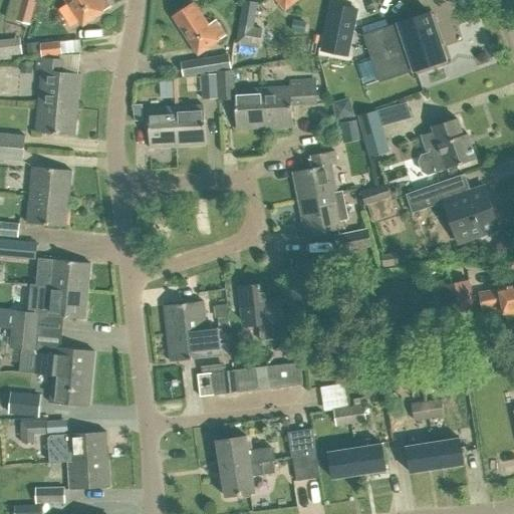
[(21,0),(16,20),(30,24),(36,0),(21,0)]
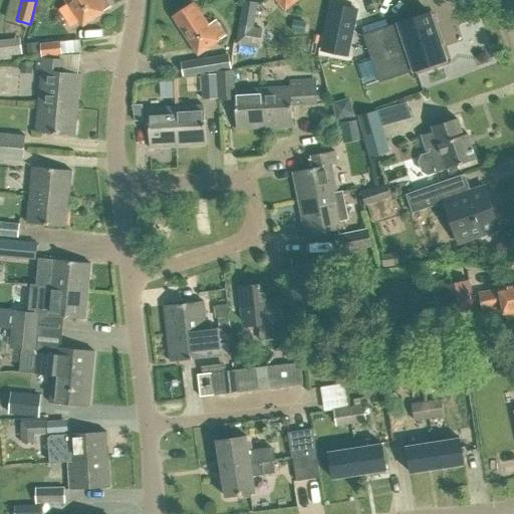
[(65,0),(82,26),(110,8),(104,0),(65,0)]
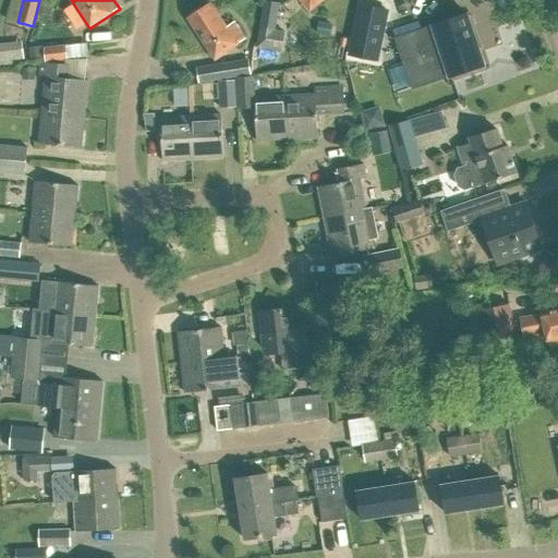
[(264,0),(256,48),(282,53),(287,32),(276,29),(280,3),(264,0)]
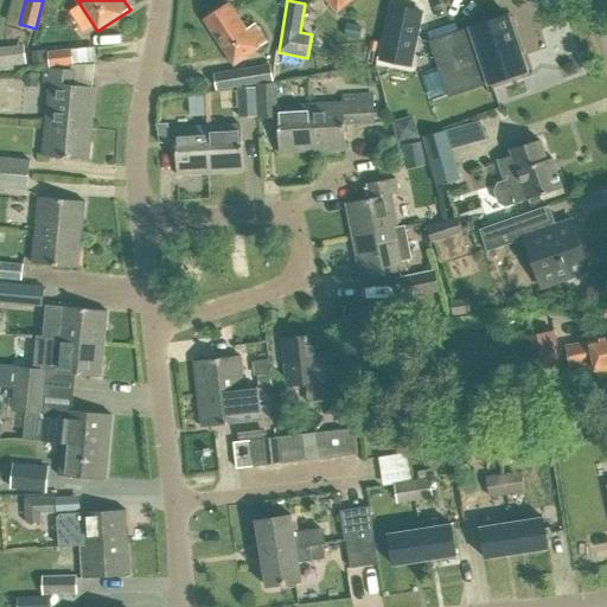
[(352,0),(327,0),(338,13),(352,0)]
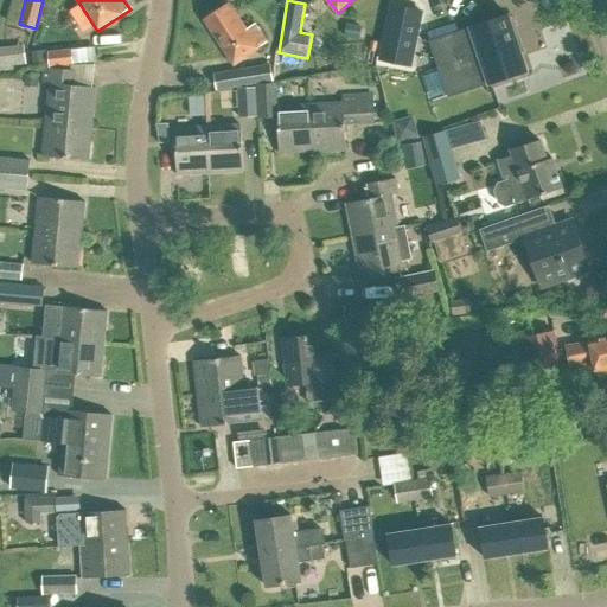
[(401,0),(390,0),(384,33),(378,61),(413,68),(417,40),(426,5),(401,0)]
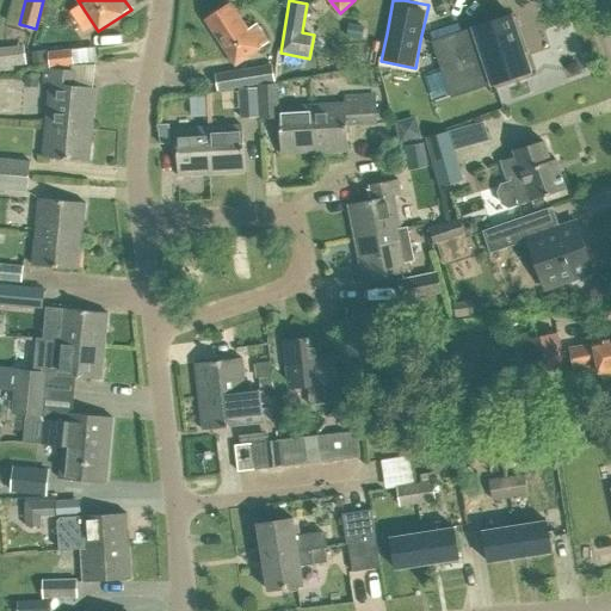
[(229,4),(205,20),(235,66),(260,49),(269,44),(257,25),(247,31),(229,4)]
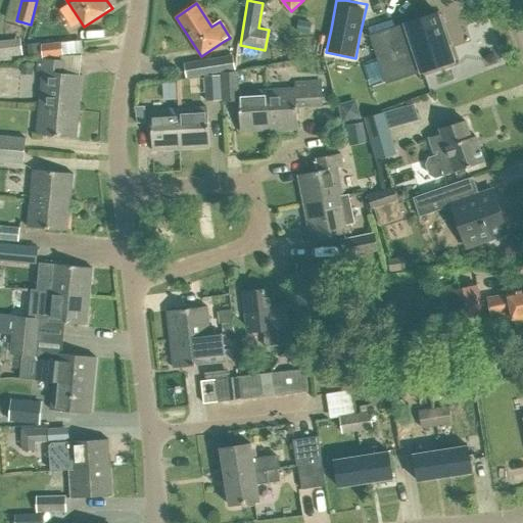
[(455,61),(438,12),(405,24),(406,25),(371,37),(386,84),(421,73),(455,61)]
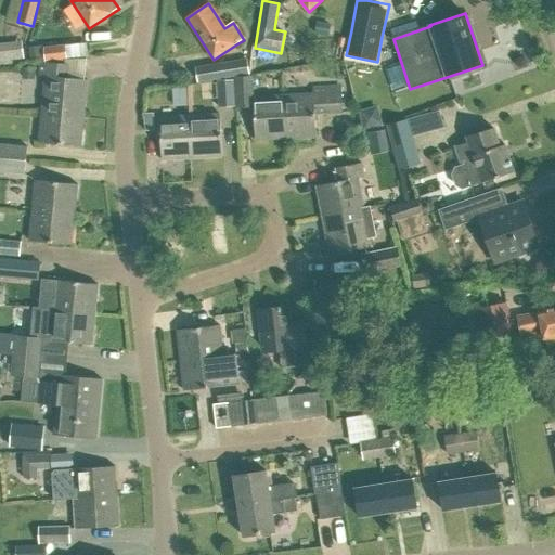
[(28,47),(30,61),(44,60),(42,46),(28,47)]
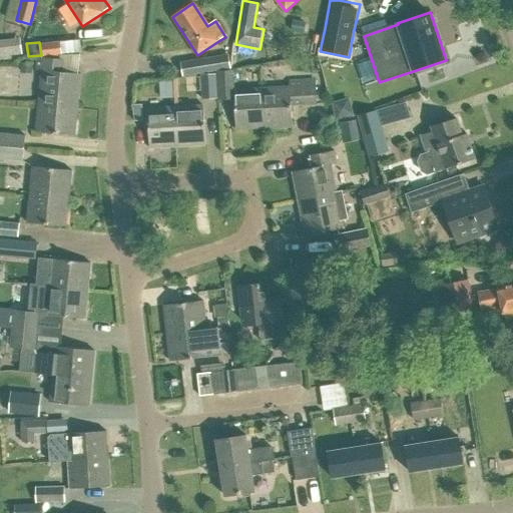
[(60,42),(40,43),(42,57),(61,55),(60,42)]
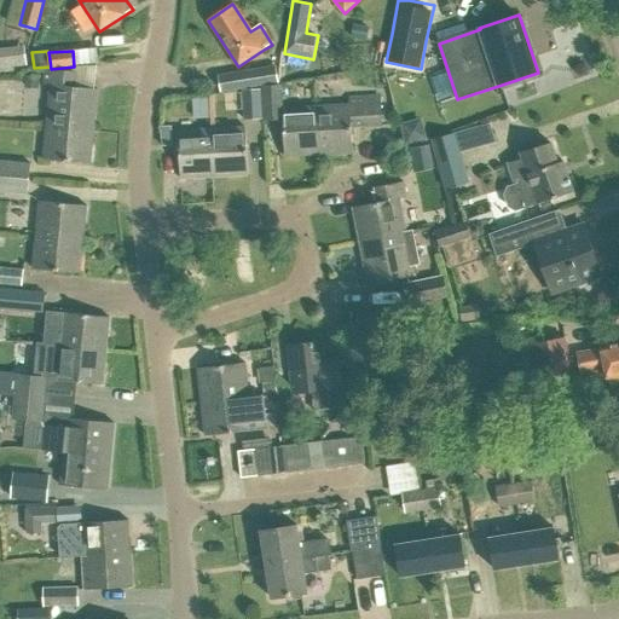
[(266,67),(218,74),(220,92),(279,84),(276,65),(266,67)]
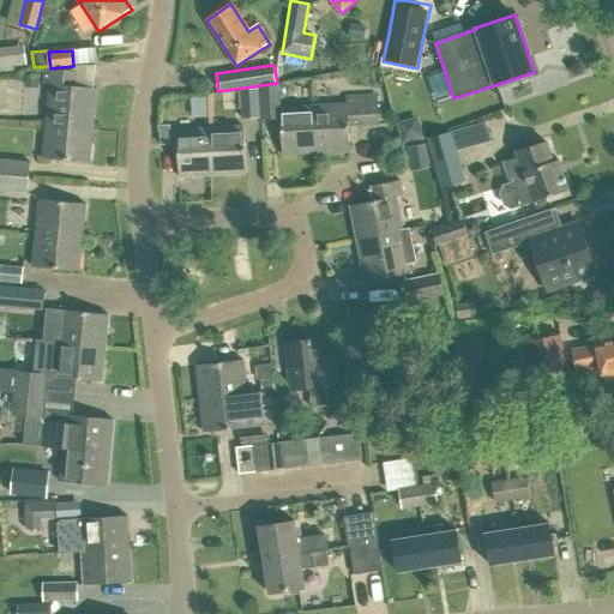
[(96,89),(77,88),(78,71),(44,67),(42,84),(49,85),(46,125),(90,130),(92,107),(95,107),(96,89)]
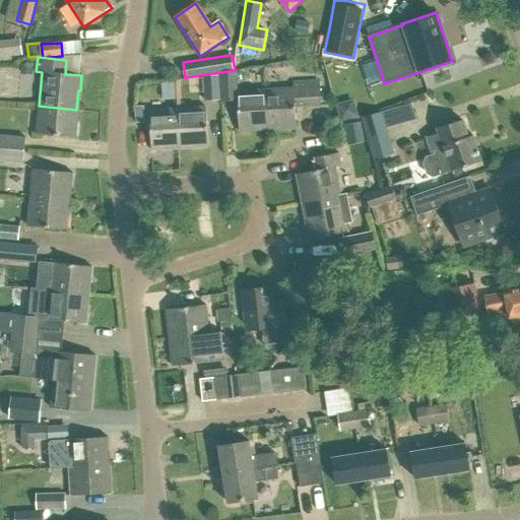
[(21,64),(21,74),(33,75),(34,65),(21,64)]
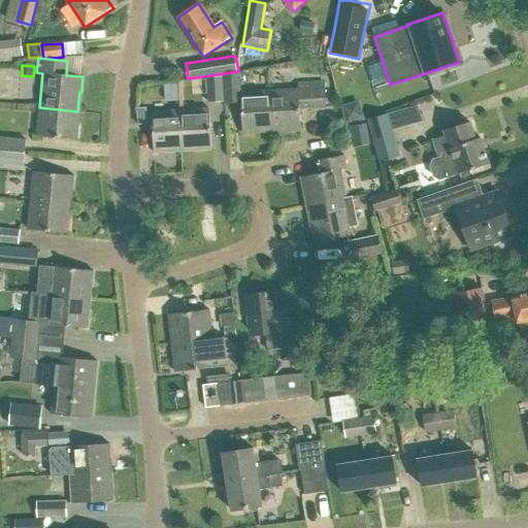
[(239,73),(225,74),(226,103),(241,102),(241,101),(241,93),(240,73),(239,73)]
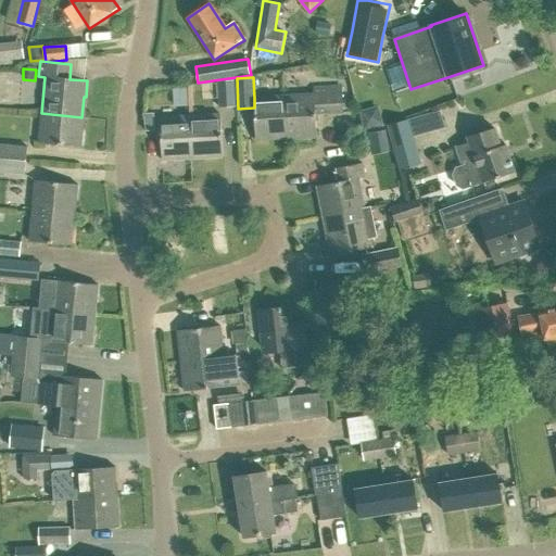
[(234,80),(218,81),(219,109),(236,108),(234,80)]
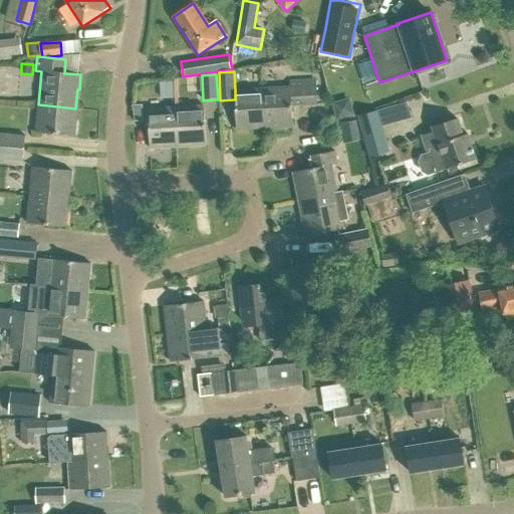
[(290,87),(263,89),(265,129),(293,127),(292,105),(315,104),(314,81),(290,81),(290,87)]
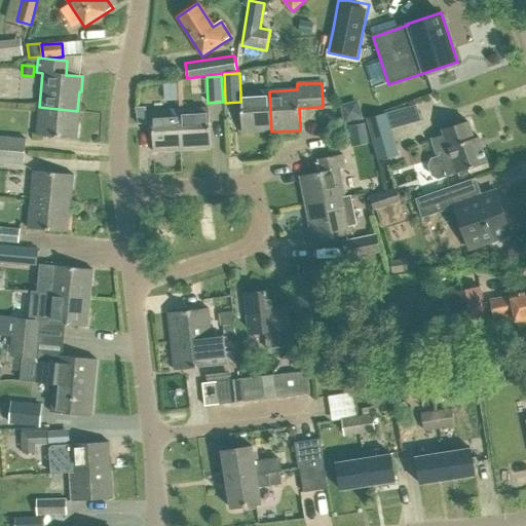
[(269,91),(240,92),(240,102),(242,133),(271,132),(269,91)]
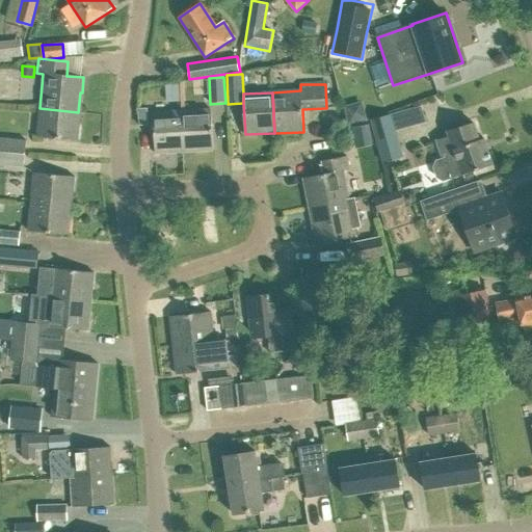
[(78,140),(79,125),(77,125),(78,112),(40,108),(36,137),(78,140)]
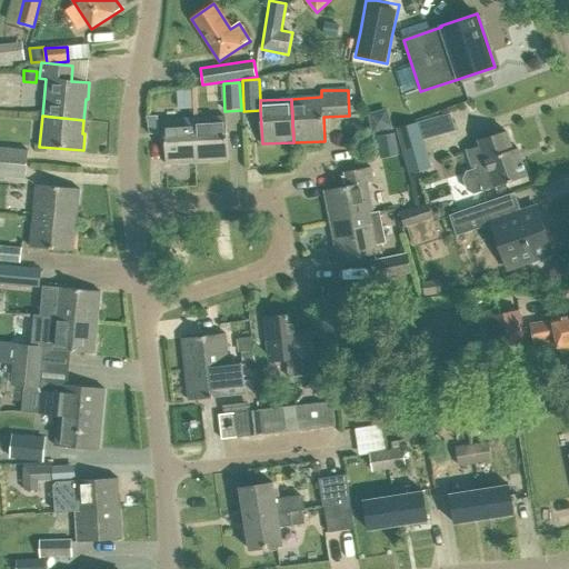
[(195,119),(197,163),(229,161),(226,118),(195,119)]
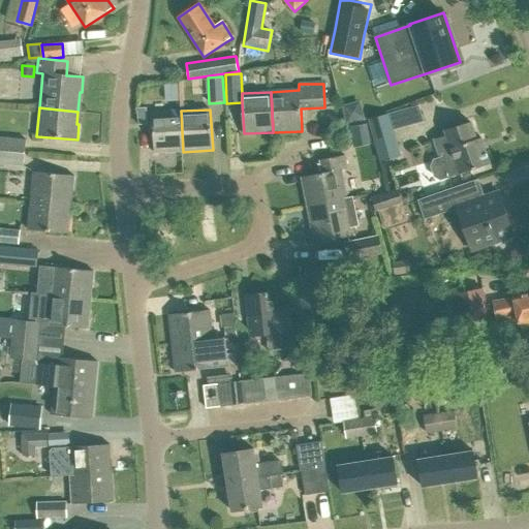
[(183,152),(181,111),(152,113),(154,154),(183,152)]
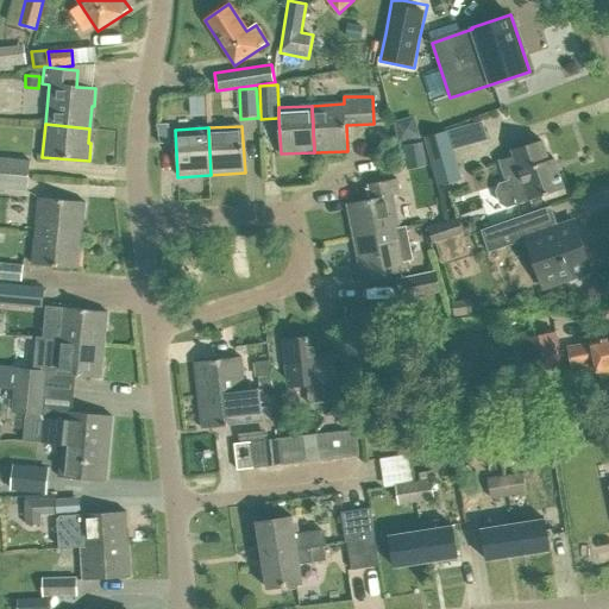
[(424,138),(437,186),(462,180),(449,131),(424,138)]
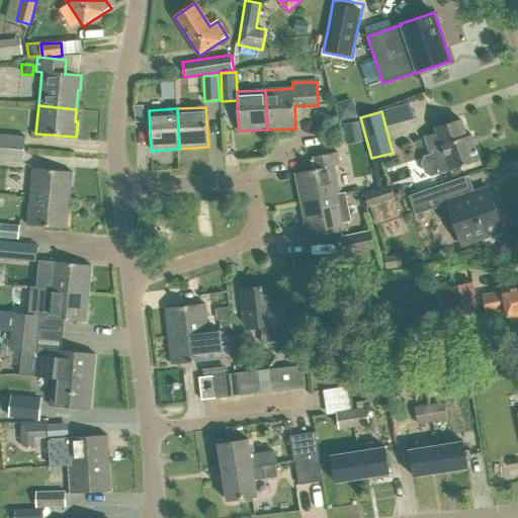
[(147,119),(134,119),(136,144),(148,143),(147,119)]
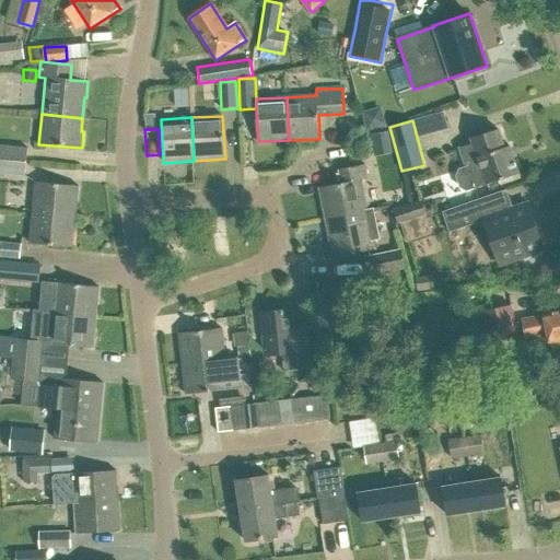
[(473,144),(458,149),(464,166),(458,168),(455,175),(461,189),(466,191),(518,174),(509,146),(504,148),(499,129),(470,139),(473,144)]
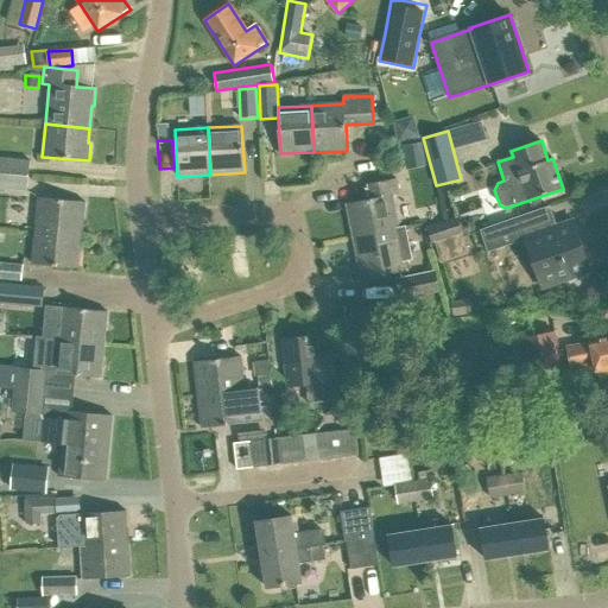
[(422,141),(406,145),(412,169),(428,165),(422,141)]
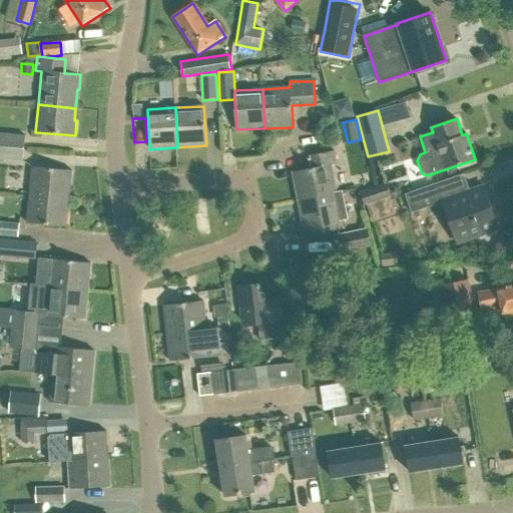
[(0,145),(24,148),(25,134),(0,131),(0,145)]
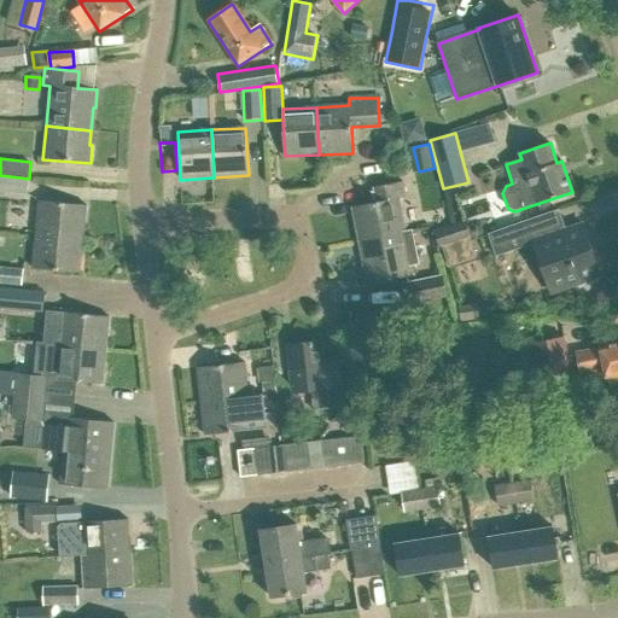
[(29,179),(0,175),(0,191),(27,194),(29,179)]
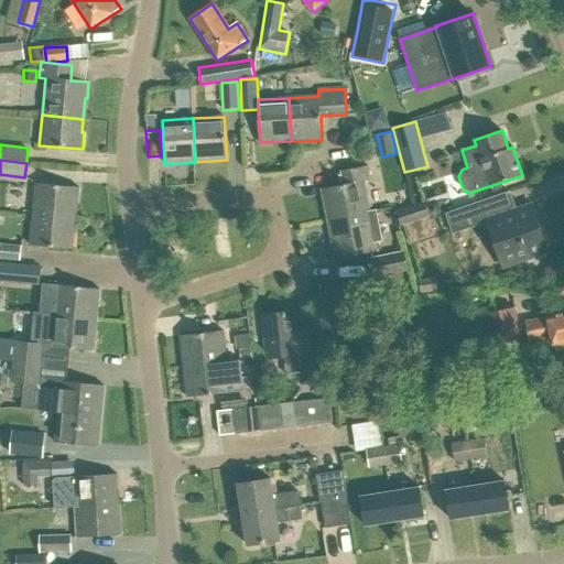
[(340,186),(322,190),(327,220),(370,212),(364,182),(370,181),(368,167),(367,165),(340,171),(340,173),(344,185),(340,186)]
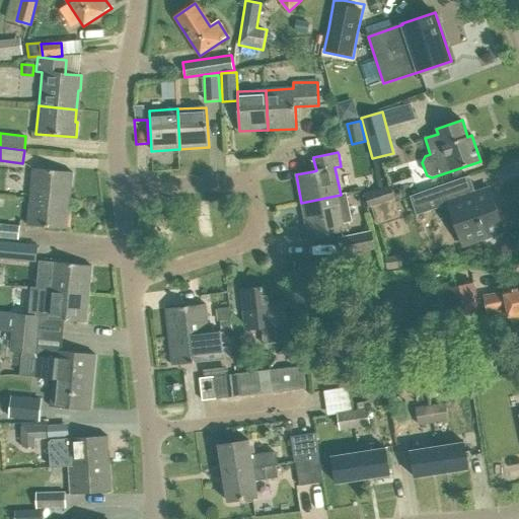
[(518,162),(491,172),(497,189),(518,180),(518,162)]
